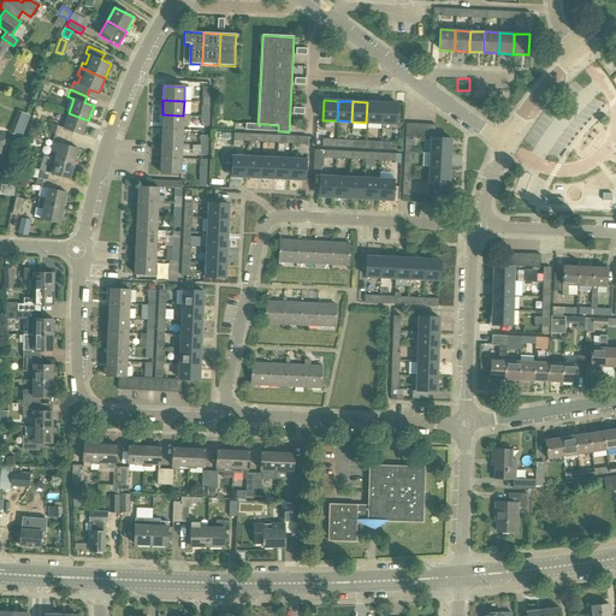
[(367,102),(366,123),(381,123),(383,104),(367,102)]
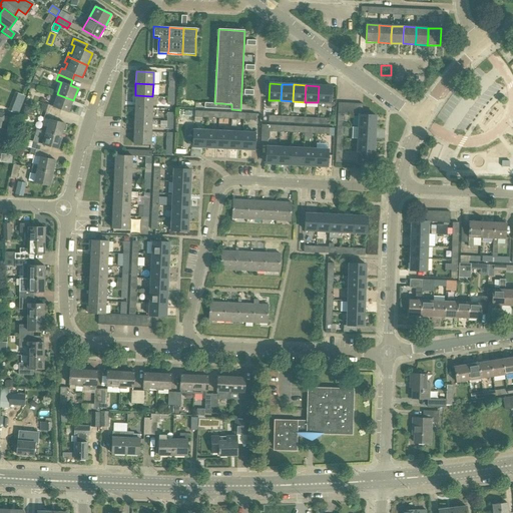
[(319,86),(318,102),(331,103),(332,86),(319,86)]
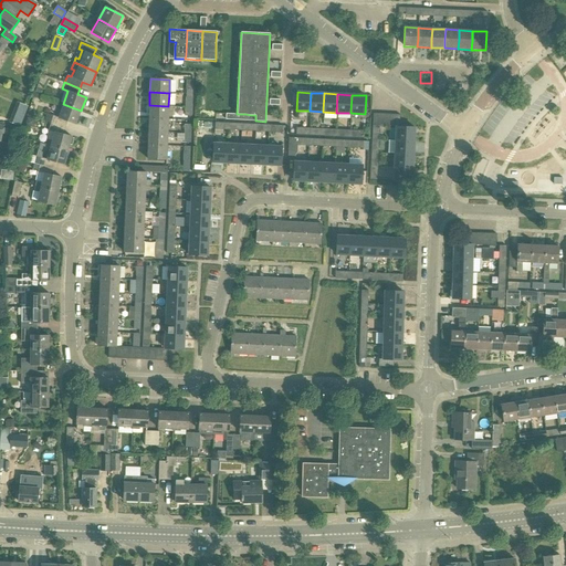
[(50,123),(65,127),(67,121),(75,124),(81,111),(63,104),(58,117),(52,116),(46,114),(44,121),(50,123)]
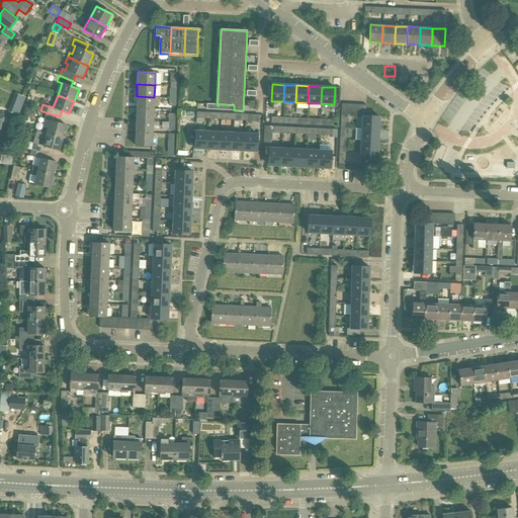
[(136,108),(154,109),(154,97),(137,96),(136,108)]
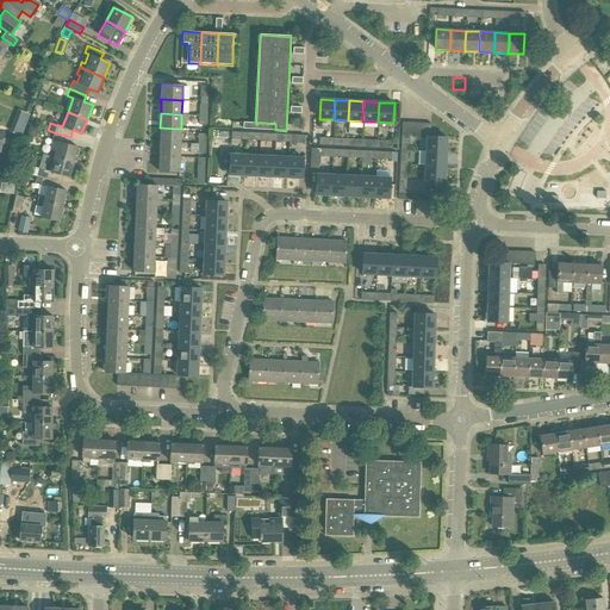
[(26,125),(17,122),(13,132),(22,136),(26,125)]
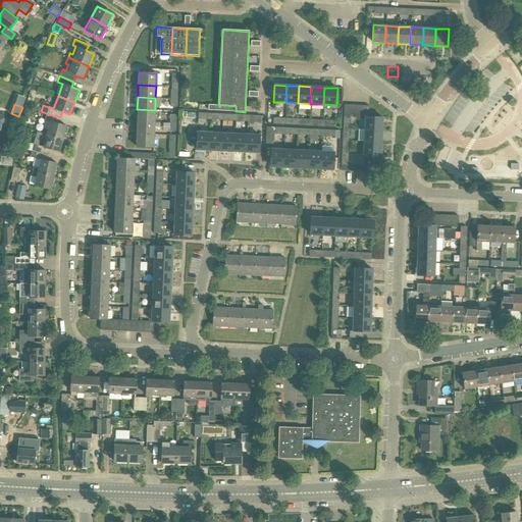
[(137,121),(154,122),(155,110),(137,109),(137,121)]
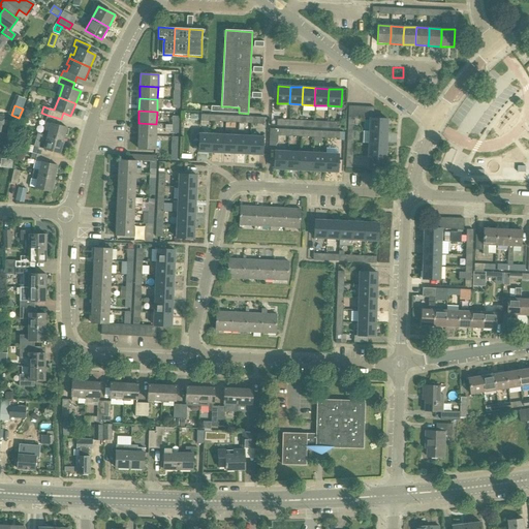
[(45,130),(43,135),(47,136),(63,141),(67,127),(59,124),(61,119),(47,115),(44,121),(51,123),(49,131),(45,130)]
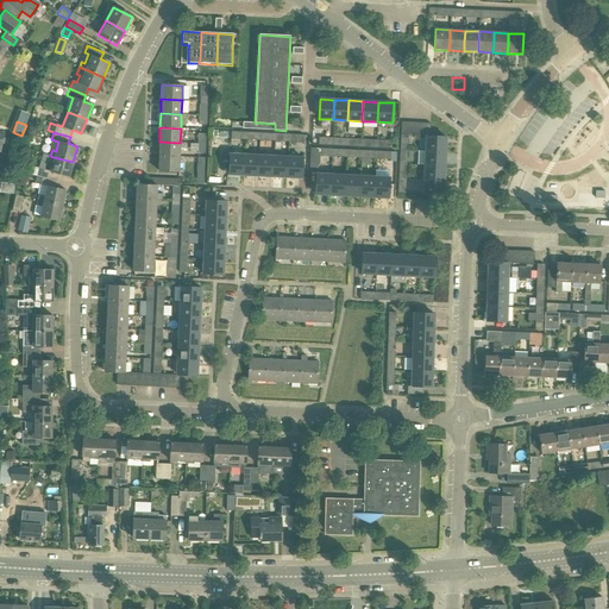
[(425,151),(445,152),(446,137),(429,136),(426,136),(425,151)]
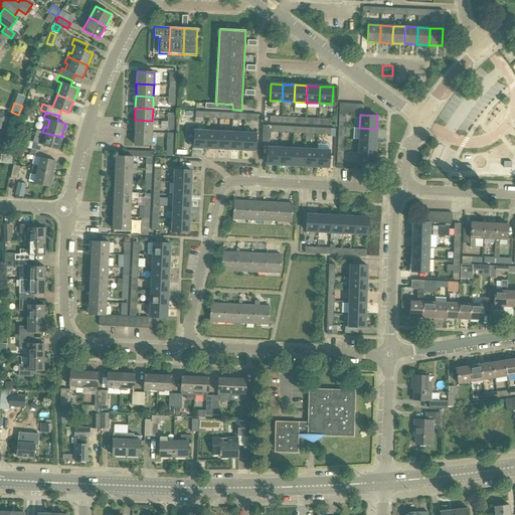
[(134,132),(152,133),(152,121),(135,120),(134,132)]
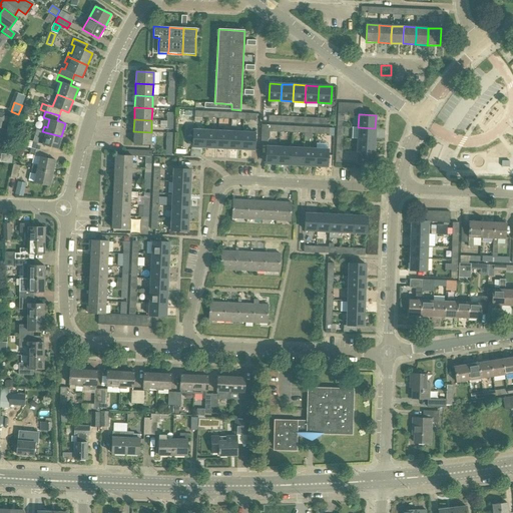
[(281,125),(263,124),(262,141),(268,141),(271,137),(271,131),(280,131),(281,125)]
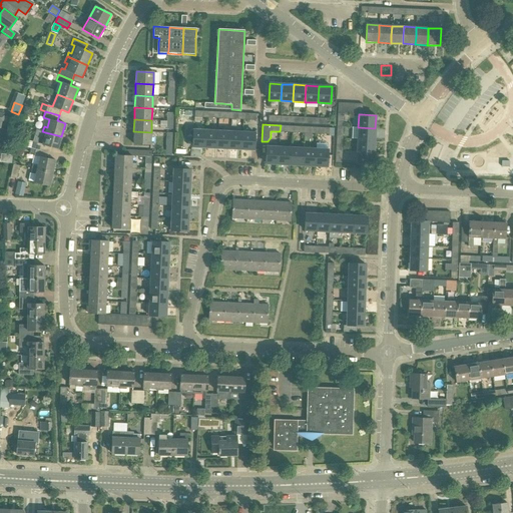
[(292,132),(293,126),(281,125),(280,131),(281,132),(280,145),(285,145),(285,132),(292,132)]
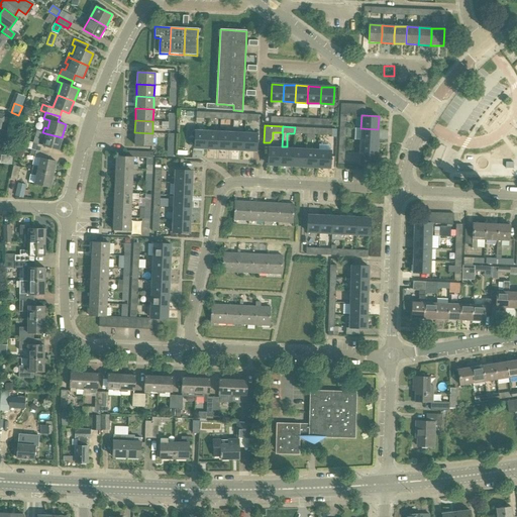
[(360,141),(378,141),(378,129),(360,128),(360,141)]
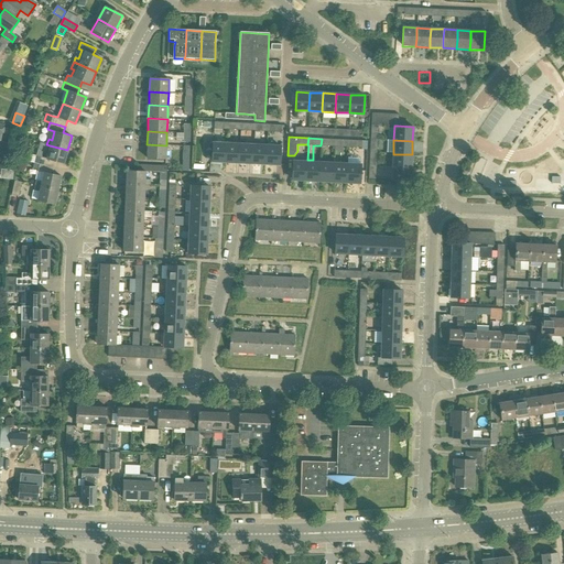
[(36,156),(34,163),(39,164),(40,164),(54,167),(55,161),(64,163),(66,156),(67,150),(50,145),(46,144),(45,144),(40,142),(39,149),(44,151),(49,152),(46,159),(42,158),(36,155),(36,156)]
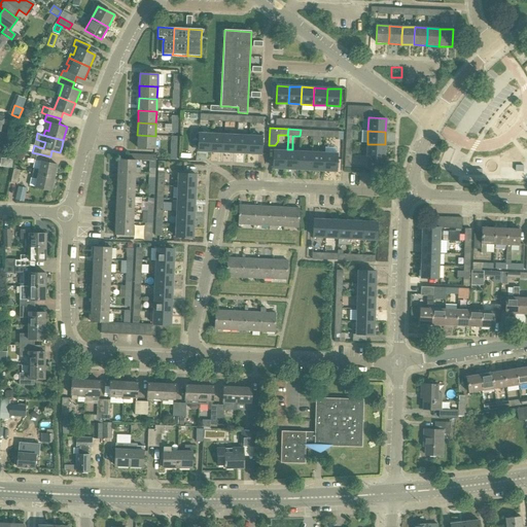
[(198,151),(211,151),(212,134),(199,134),(198,151)]
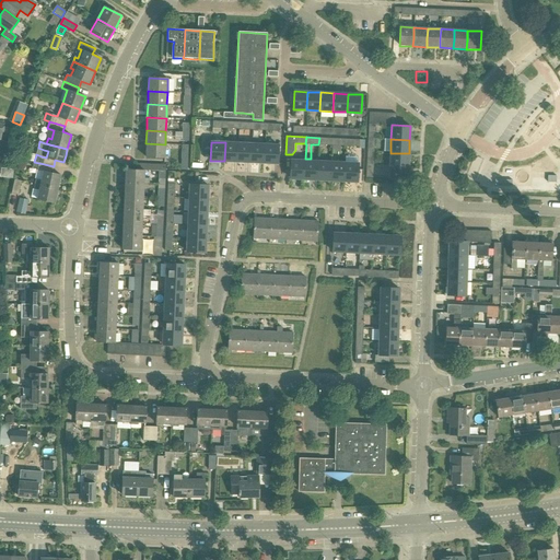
[(225,142),(224,161),(237,162),(238,143),(225,142)]
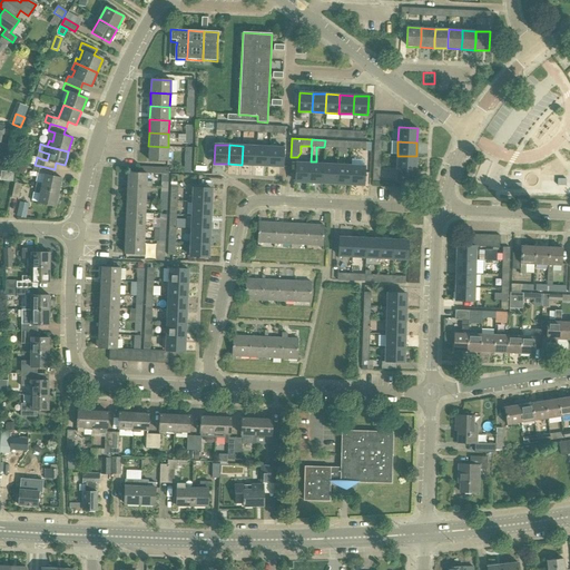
[(168,147),(148,146),(148,160),(167,160),(168,147)]
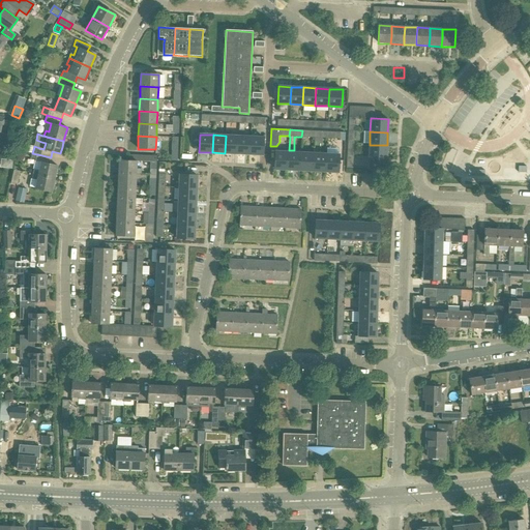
[(225,153),(237,153),(238,137),(226,136),(225,153)]
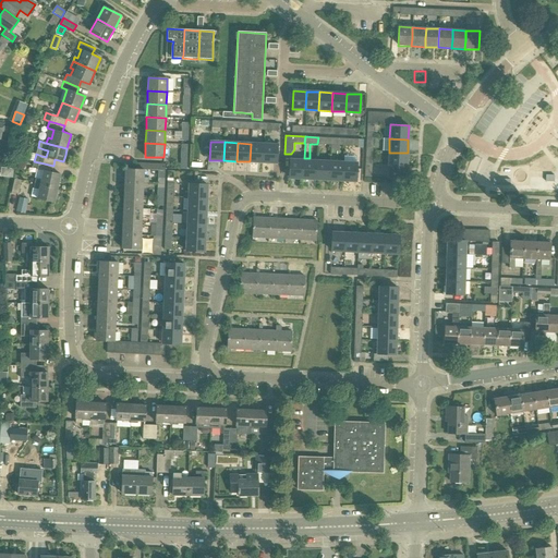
[(250,161),(263,162),(264,144),(251,144),(250,161)]
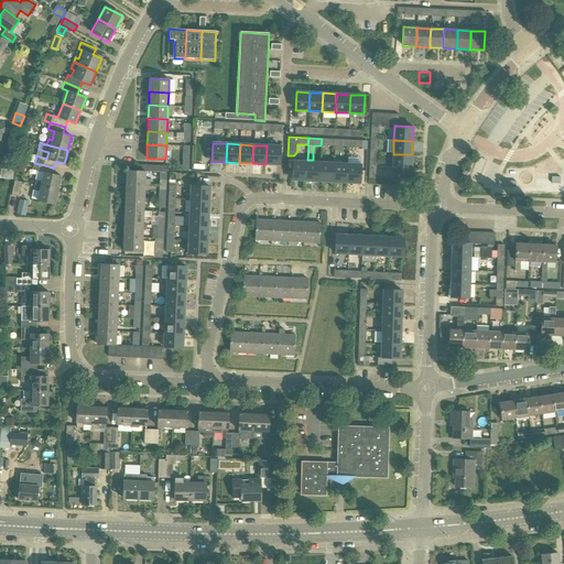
[(267,145),(266,164),(279,165),(280,147),(267,145)]
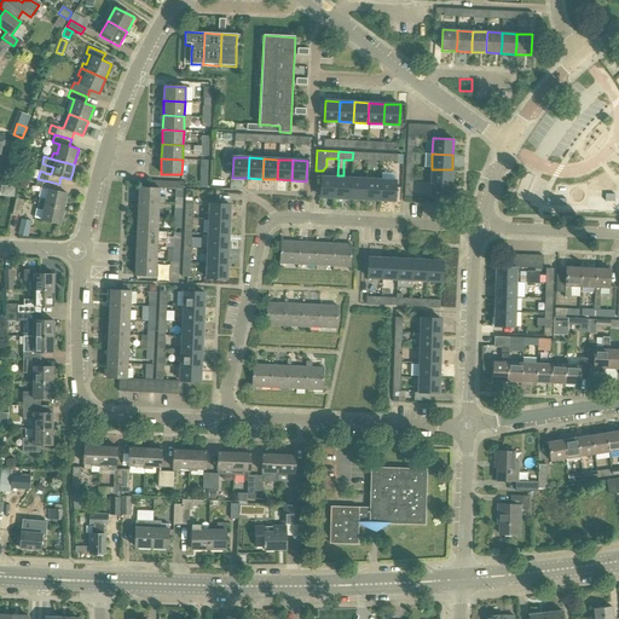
[(432,169),(431,184),(451,185),(452,169),(432,169)]
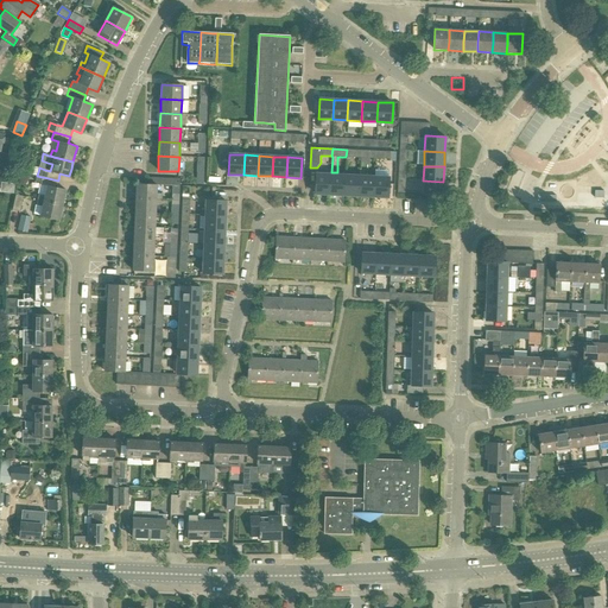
[(315,194),(329,195),(330,175),(316,173),(315,194)]
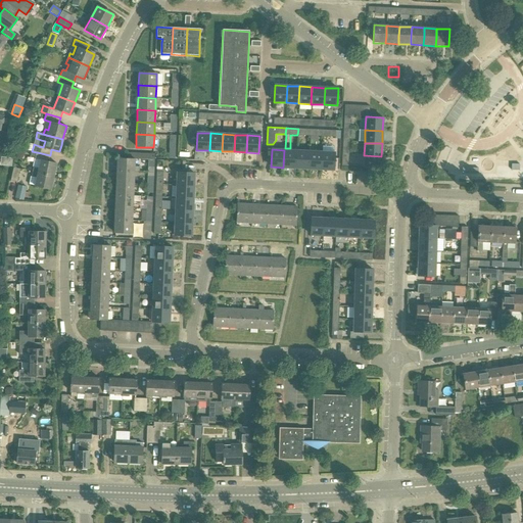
[(283,168),(296,168),(297,151),(284,150),(283,168)]
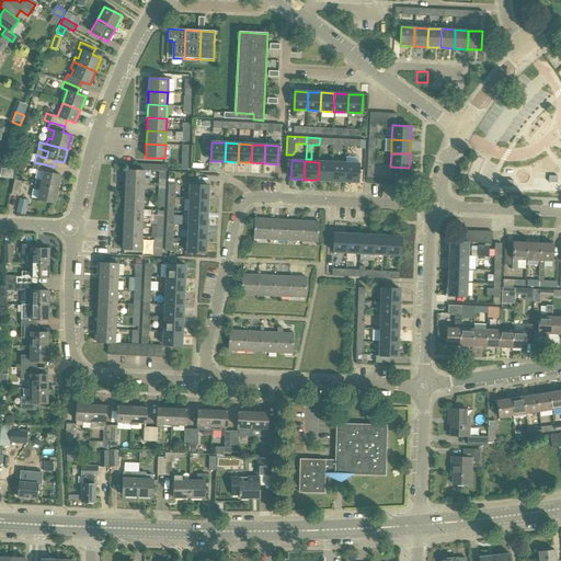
[(318,180),(331,181),(332,162),(319,162),(318,180)]
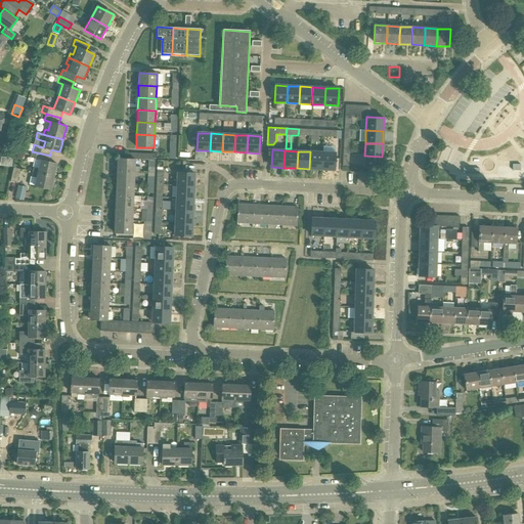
[(310,151),(309,169),(321,170),(322,153),(310,151)]
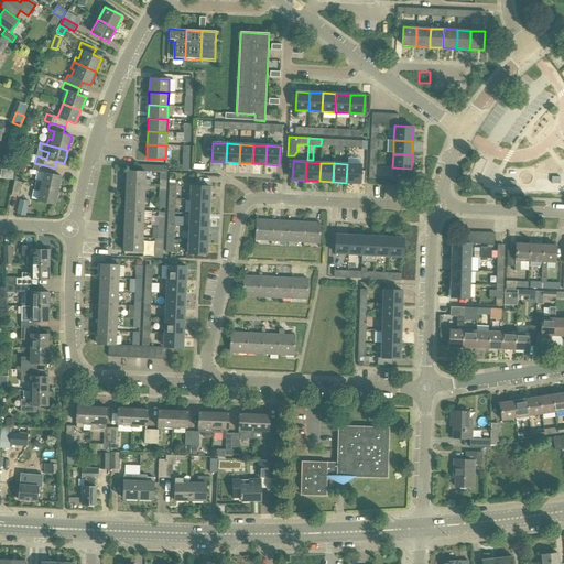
[(35,185),(57,191),(61,176),(52,174),(54,167),(40,164),(39,164),(38,171),(43,172),(41,182),(36,181),(35,185)]
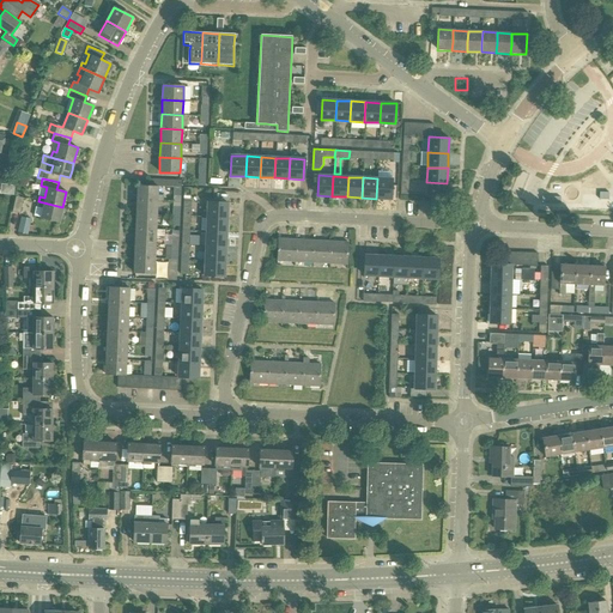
[(377,178),(376,199),(390,199),(392,178),(377,178)]
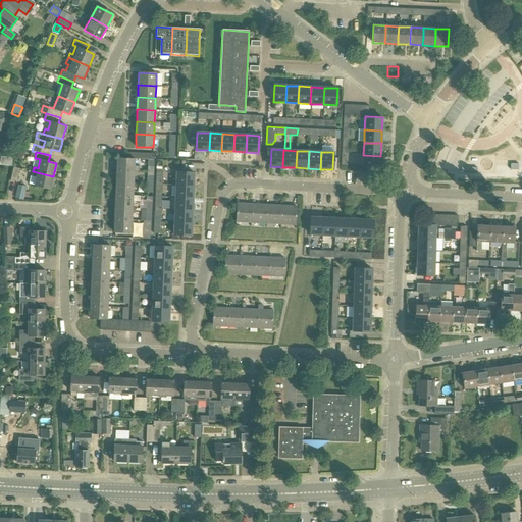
[(380,156),(363,155),(362,167),(379,168),(380,156)]
